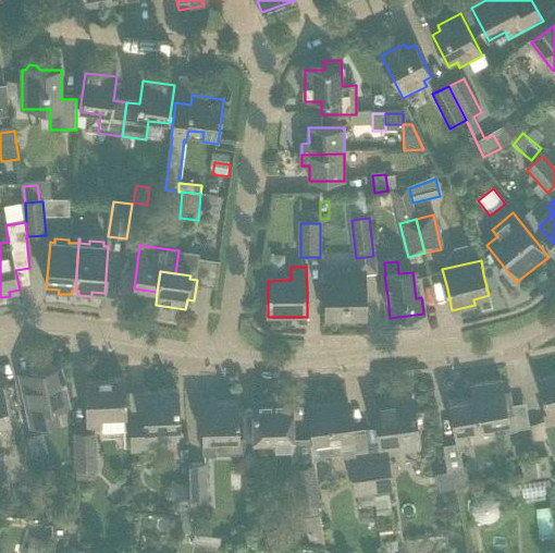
[(325,273),(327,321),(366,320),(365,273),(325,273)]
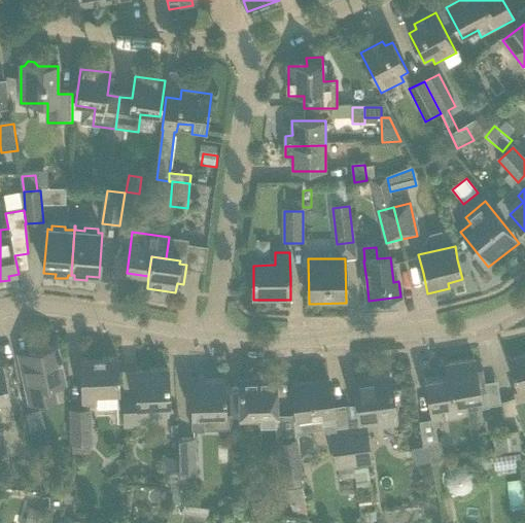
[(58,347),(18,355),(24,382),(29,404),(57,396),(54,383),(66,380),(63,367),(58,347)]
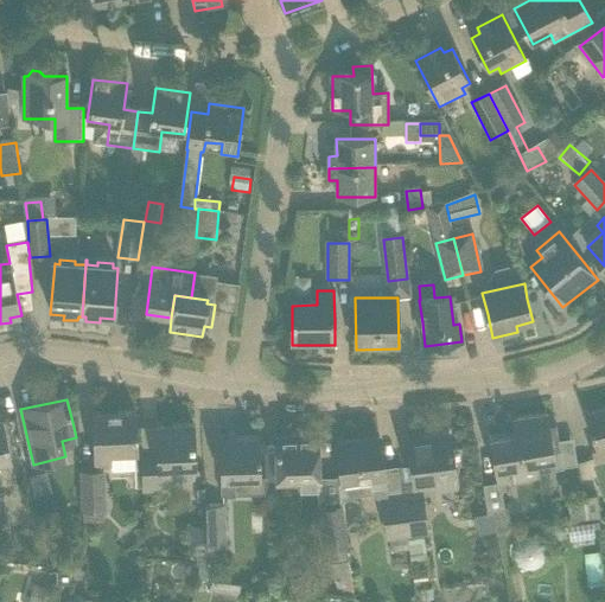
[(604,412),(586,418),(596,452),(592,453),(596,466),(604,463),(604,412)]
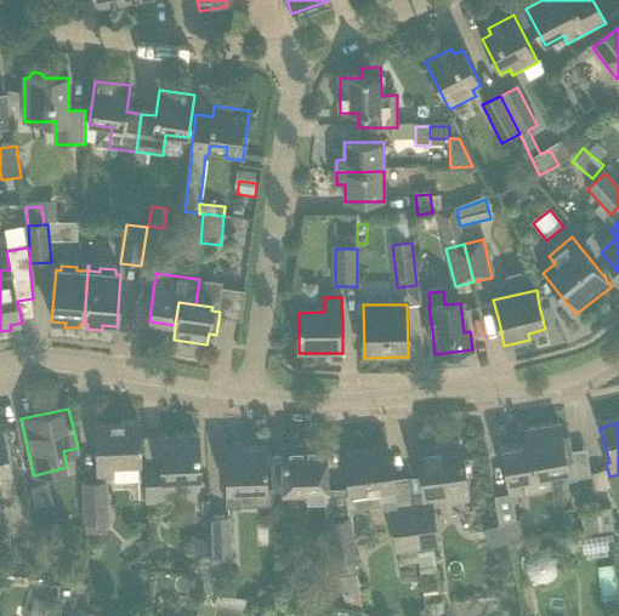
[(140,425),(97,426),(97,450),(98,475),(115,474),(117,482),(142,480),(141,462),(140,449),(140,425)]
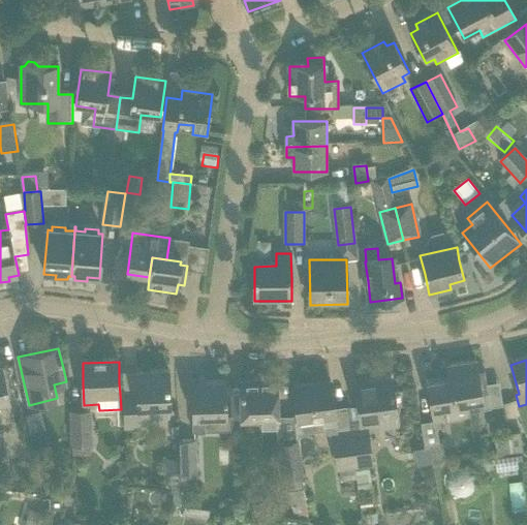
[(447,368),(450,380),(458,419),(469,417),(466,400),(488,396),(485,374),(478,375),(476,363),(447,368)]
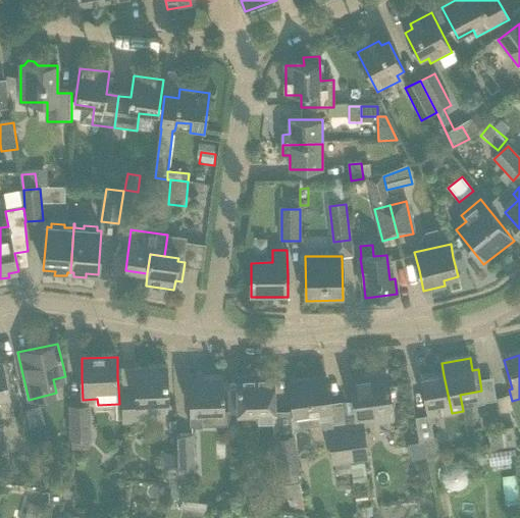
[(3,365),(0,365),(0,399),(10,398),(3,365)]
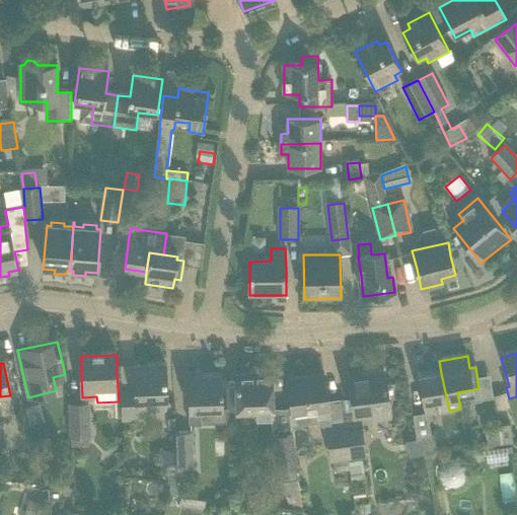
[(136,388),(123,388),(124,409),(124,422),(146,422),(146,413),(166,412),(165,399),(166,399),(166,386),(165,366),(135,367),(136,388)]
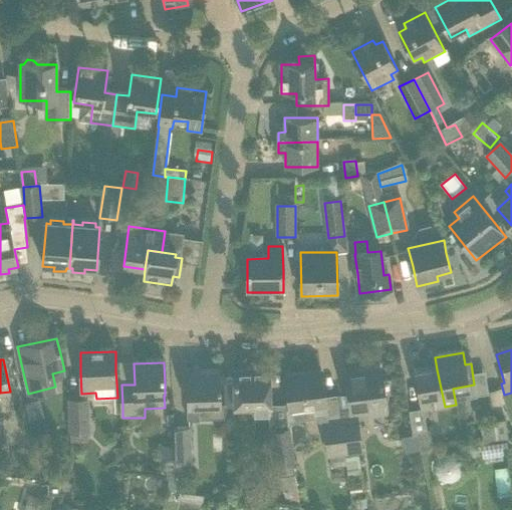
[(200,373),(200,369),(186,369),(188,420),(200,419),(200,406),(221,405),(221,393),(220,372),(200,373)]
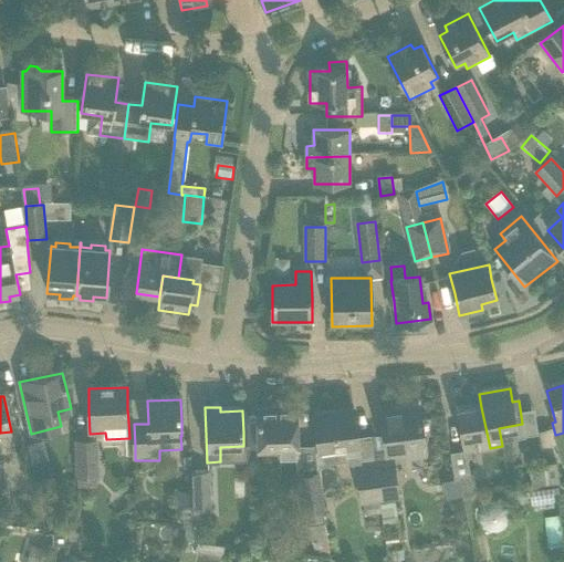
[(427,459),(425,445),(423,428),(419,407),(382,412),(384,434),(388,459),(406,457),(406,461),(427,459)]
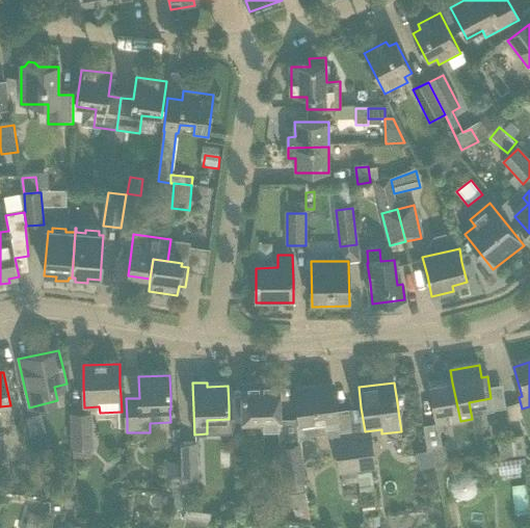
[(460,421),(452,383),(430,387),(436,425),(460,421)]
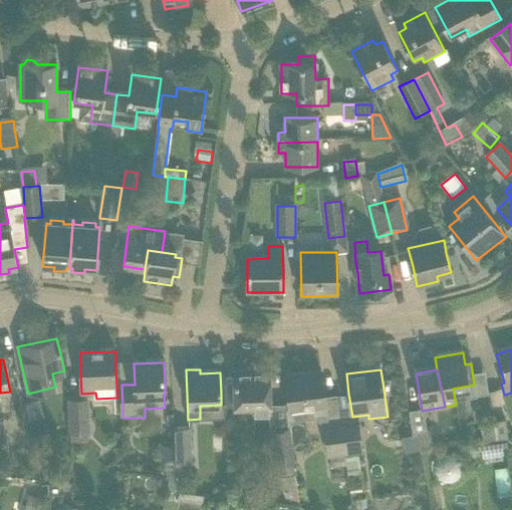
[(235,407),(254,406),(255,414),(271,413),(270,393),(269,372),(234,373),(235,394),(235,407)]
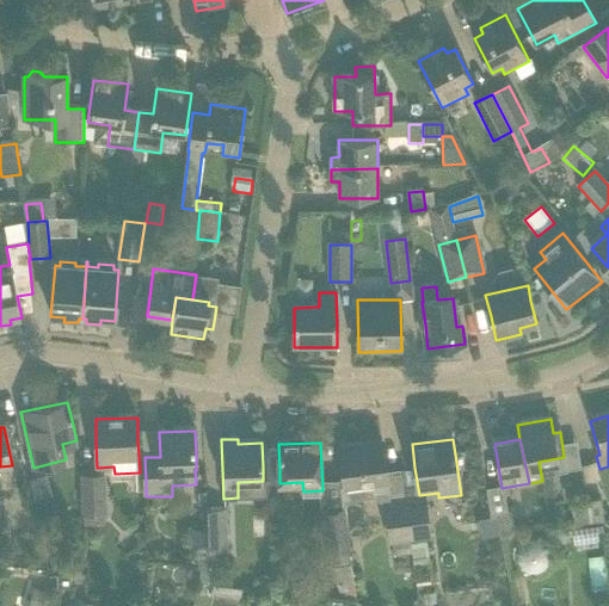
[(389,496),(388,481),(382,443),(340,449),(345,487),(342,487),(344,502),(389,496)]
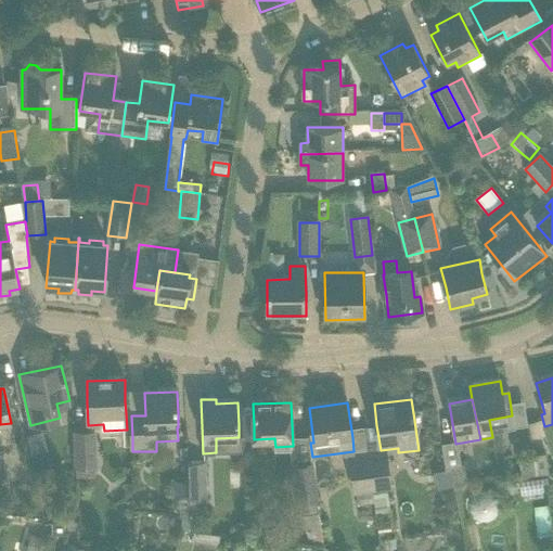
[(74,433),(75,470),(77,470),(78,481),(97,479),(95,433),(74,433)]
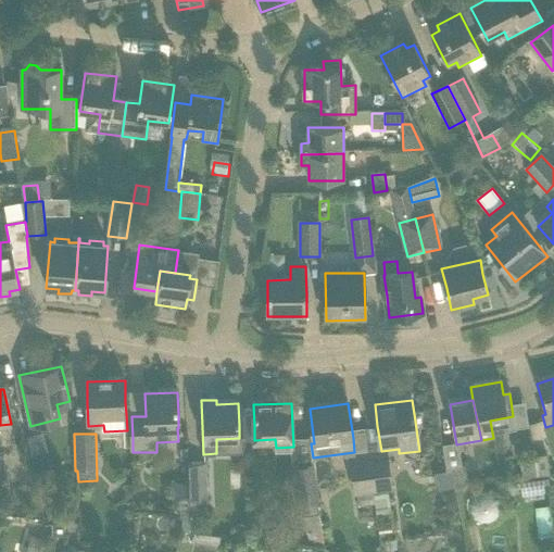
[(385,454),(368,455),(373,491),(389,489),(385,454)]
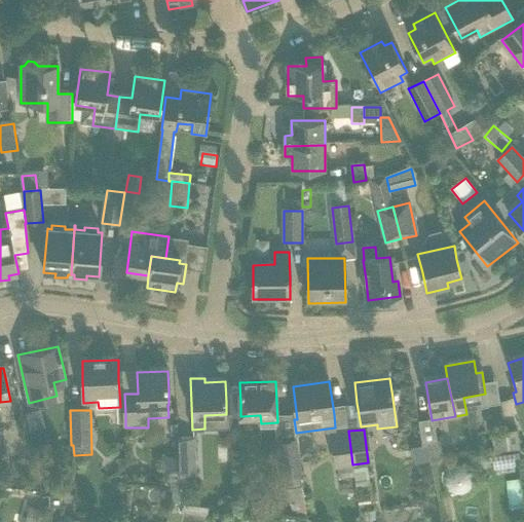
[(352,464),(348,431),(332,433),(337,468),(352,464)]
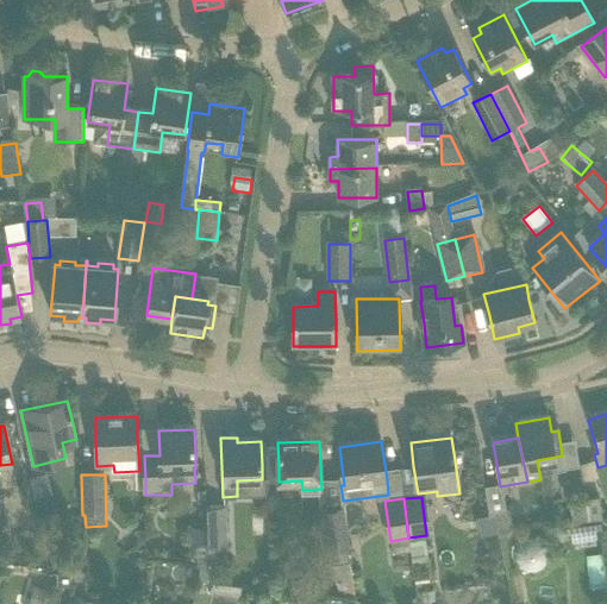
[(602,520),(599,499),(570,504),(573,524),(602,520)]
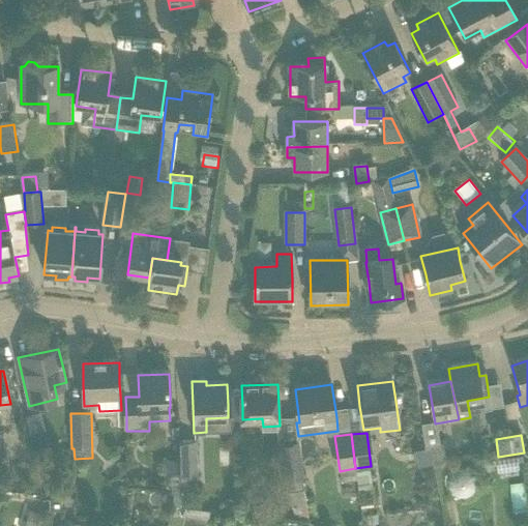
[(197,479),(196,442),(178,443),(180,479),(197,479)]
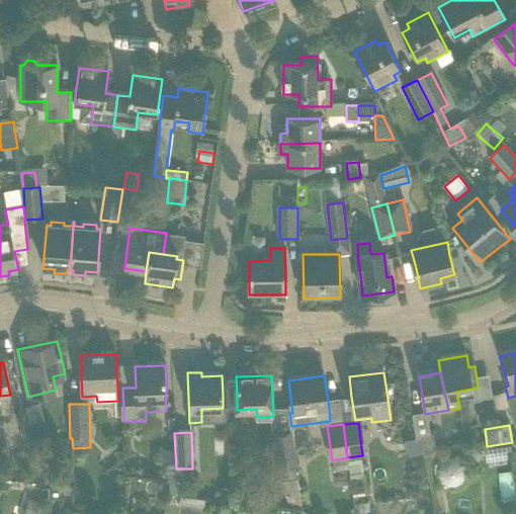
[(274,434),(279,469),(281,483),(298,480),(296,466),(291,432),(274,434)]
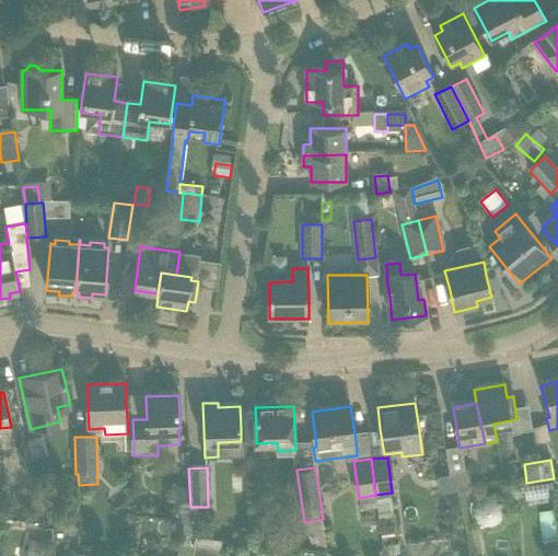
[(473,488),(468,472),(453,476),(457,493),(473,488)]
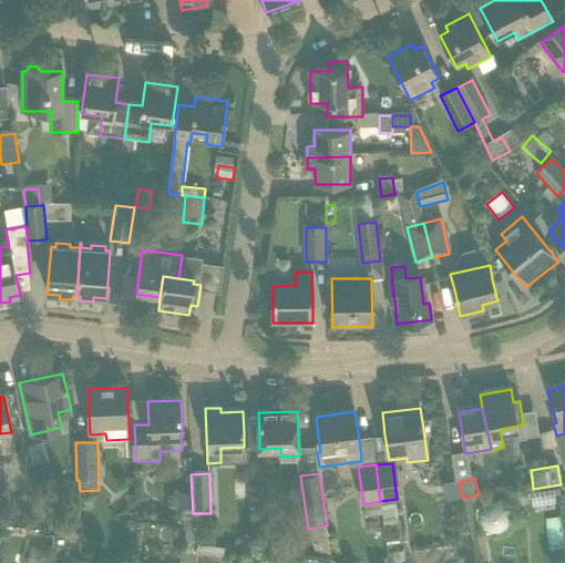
[(463,499),(459,482),(444,485),(448,502),(463,499)]
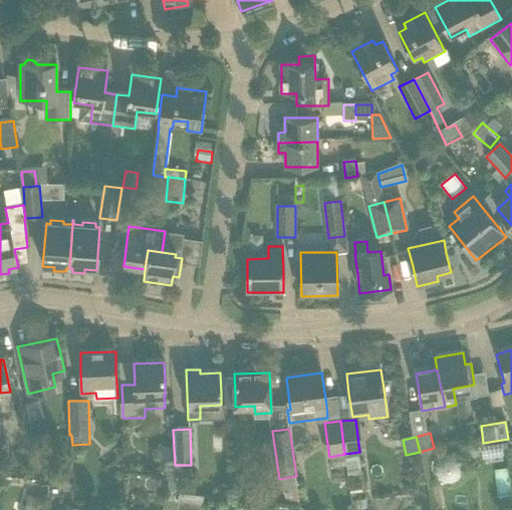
[(432,469),(432,470),(432,471),(432,472),(432,473),(432,474),(433,475),(433,476),(434,477),(434,478),(435,479),(436,480),(436,481),(437,481),(438,482),(439,482),(439,483),(440,483),(441,484),(442,484),(443,484),(444,485),(445,485),(446,485),(447,485),(448,485),(449,485),(450,484),(451,484),(452,483),(453,483),(454,482),(455,482),(456,481),(457,480),(458,479),(458,478),(459,478),(459,477),(460,476),(460,475),(460,474),(460,473),(461,472),(461,471),(461,470),(461,469),(461,468),(460,467),(462,467),(460,463),(459,464),(459,463),(458,462),(457,461),(457,460),(456,460),(455,459),(454,458),(453,458),(452,457),(451,457),(450,457),(450,456),(449,456),(448,456),(447,456),(446,456),(445,456),(444,456),(443,456),(442,457),(441,457),(440,457),(439,458),(438,459),(437,459),(437,460),(436,460),(435,461),(435,462),(434,462),(434,463),(434,464),(433,464),(433,465),(433,466),(432,467),(432,468),(432,469)]
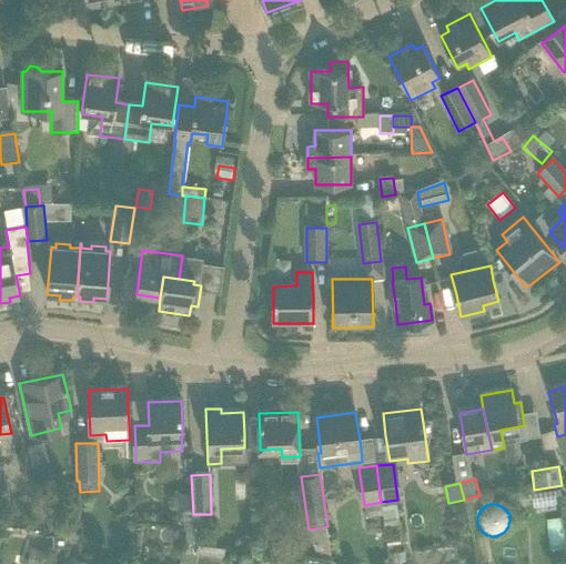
[(196,545),(194,562),(202,563),(224,563),(226,549),(196,545)]
